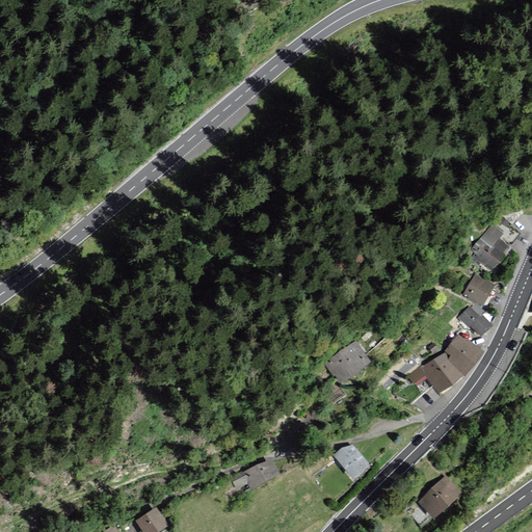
[(503,232),(490,223),(472,249),(479,255),(478,257),(496,269),(511,246),(499,238),(503,232)]
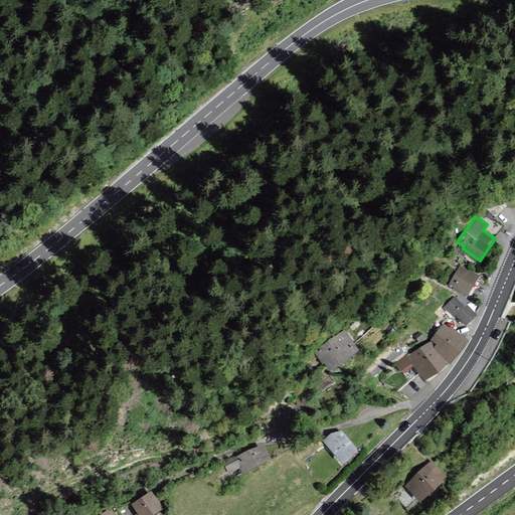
[(480,276),(459,266),(451,284),(456,286),(454,290),(470,298),(480,276)]
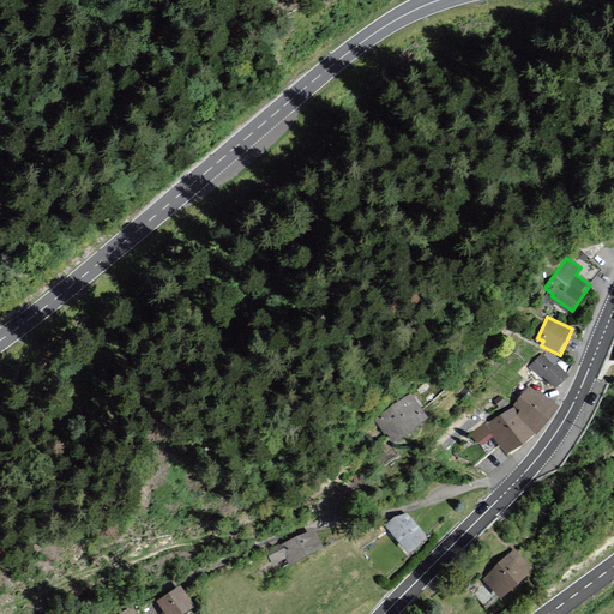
[(554,365),(542,354),(529,366),(542,379),(543,377),(557,390),(570,377),(557,362),(554,365)]
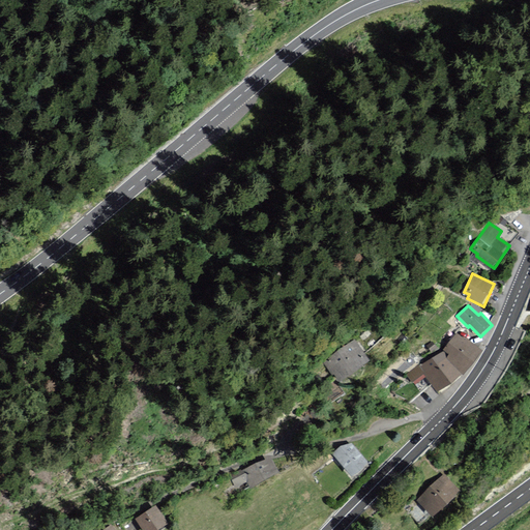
[(482,350),(457,332),(443,349),(448,355),(446,358),(462,374),(482,350)]
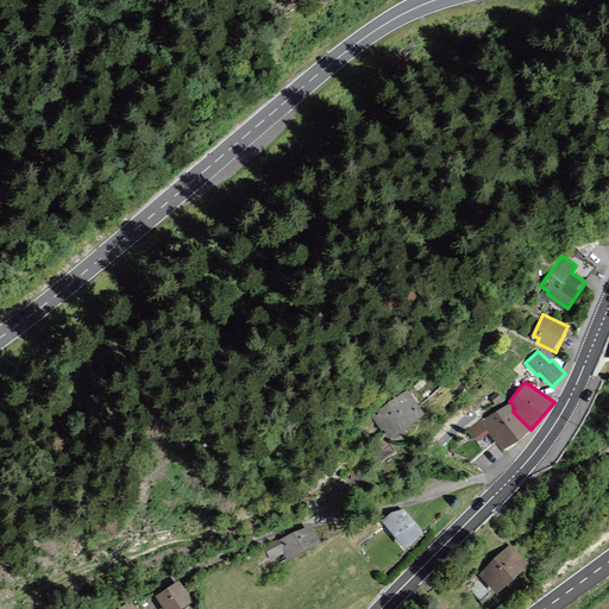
[(425,414),(406,390),(372,416),(393,440),(425,414)]
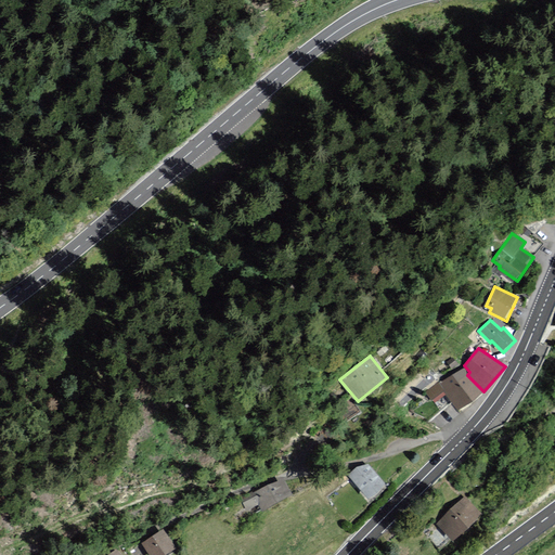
[(467,375),(469,372),(464,365),(453,374),(439,383),(447,394),(457,410),(483,391),(467,375)]
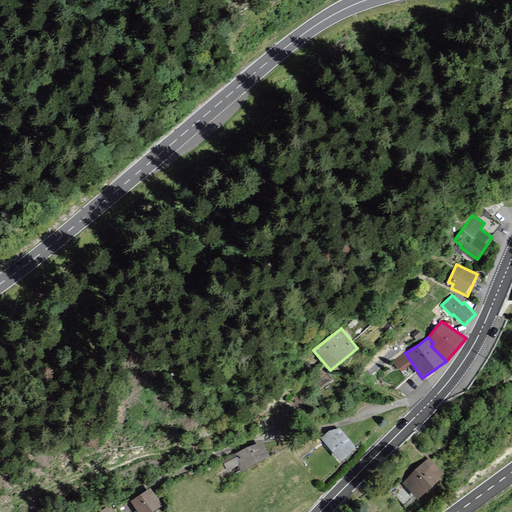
[(400,371),(412,363),(405,353),(392,362),(400,371)]
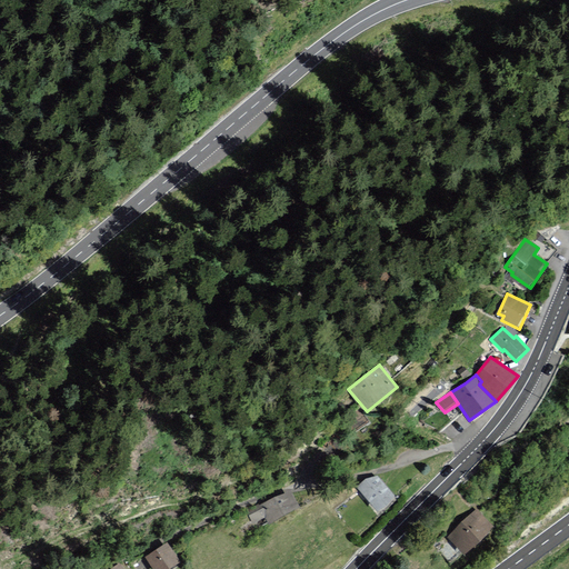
[(397,498),(375,476),(359,491),(380,513),(397,498)]
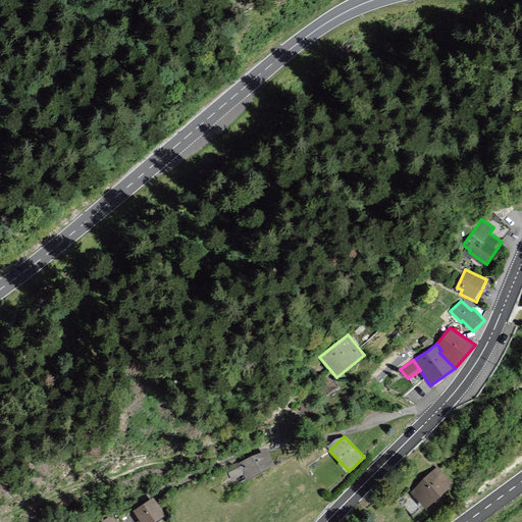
[(274,466),(266,451),(228,470),(233,478),(244,473),(248,480),(274,466)]
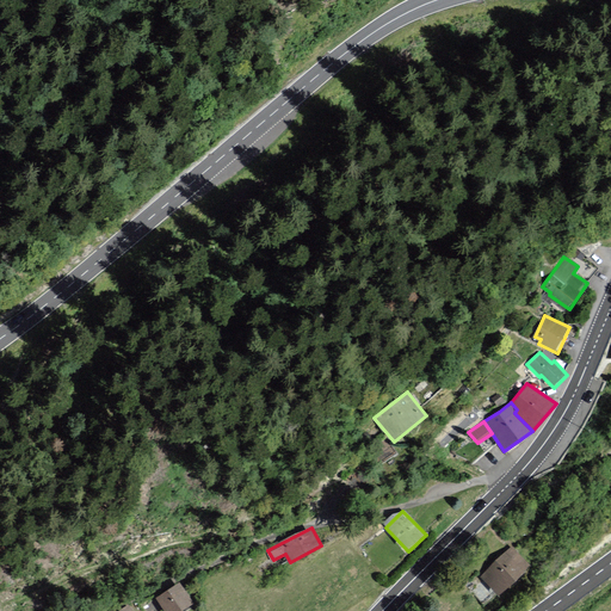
[(528,565),(511,548),(485,575),(501,592),(528,565)]
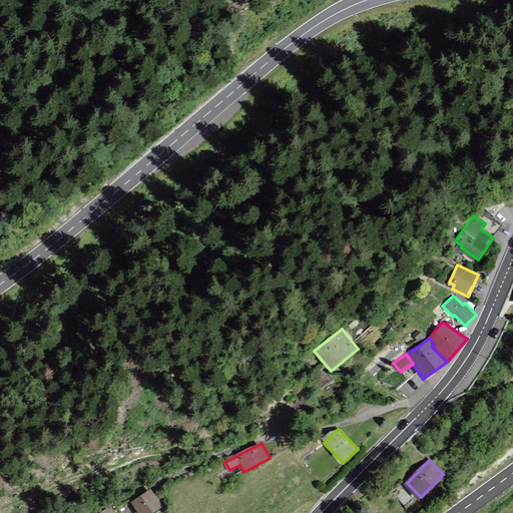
[(153,512),(162,508),(149,489),(130,502),(138,512),(153,512)]
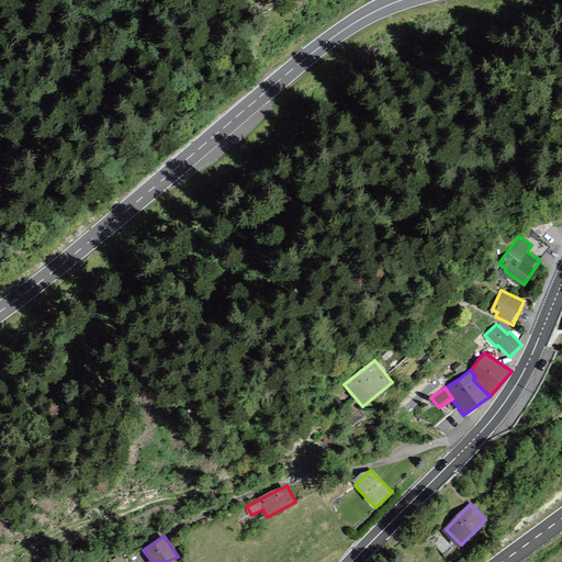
All buildings are outlined.
